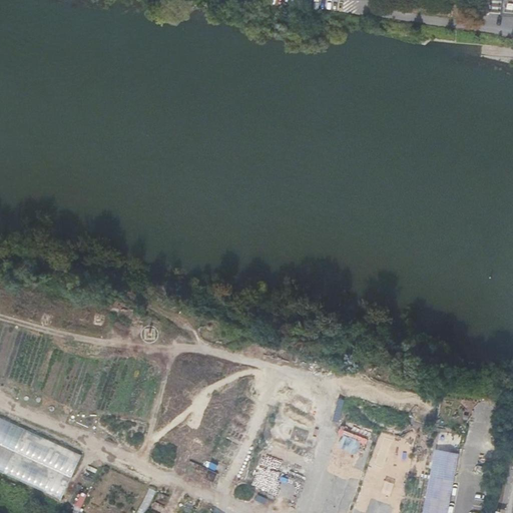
[(512,0),(502,0),(502,15),(512,16),(512,0)]
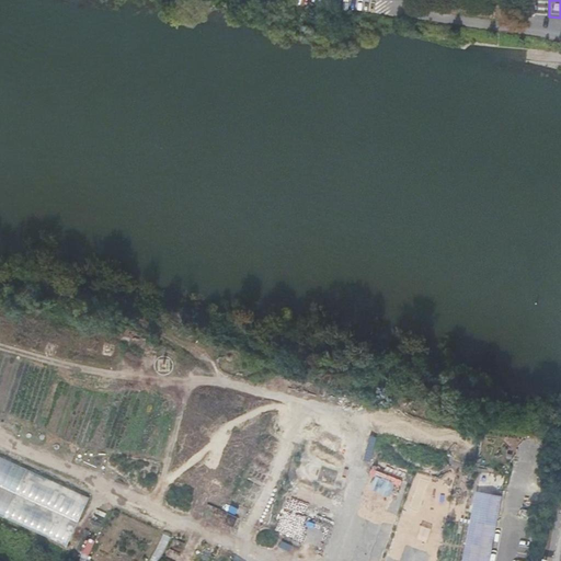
[(331,456),(346,461),(351,449),(335,444),(331,456)]
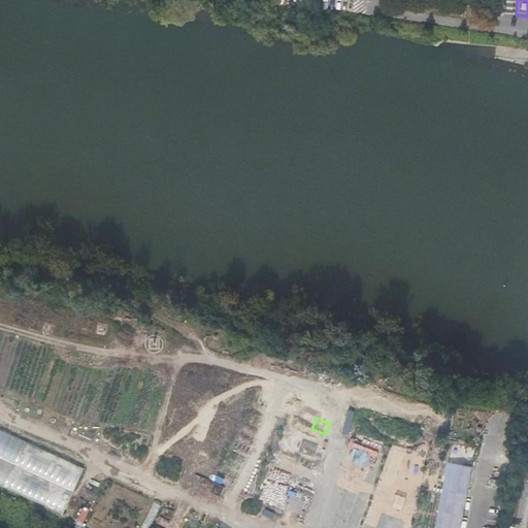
[(81,469),(0,431),(0,484),(61,513),(81,469)]
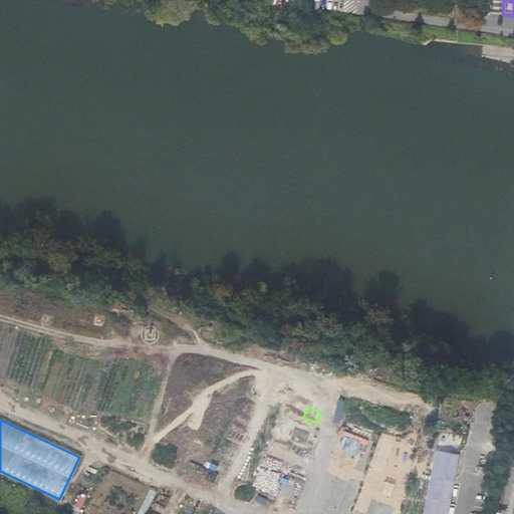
[(299,427),(296,438),(310,441),(313,430),(299,427)]
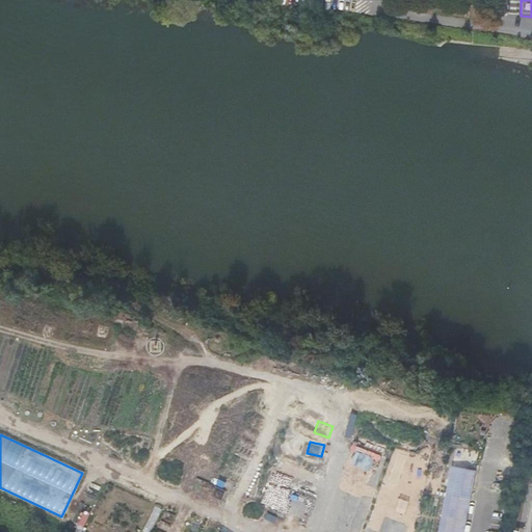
[(448,466),(435,531),(461,531),(473,470),(448,466)]
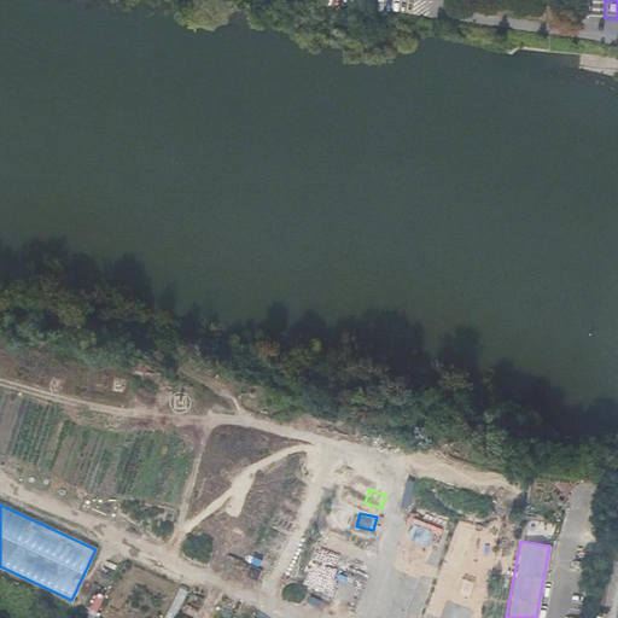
All buildings are outlined.
